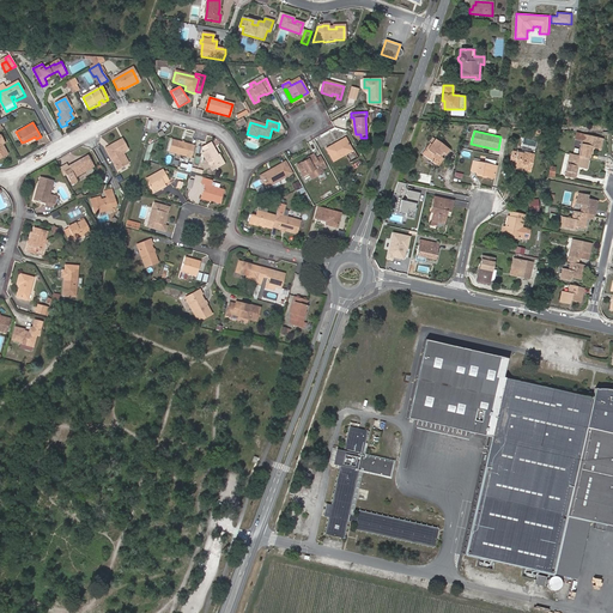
[(578,157),(589,158),(592,147),(600,149),(602,139),(583,135),(582,140),(578,157)]
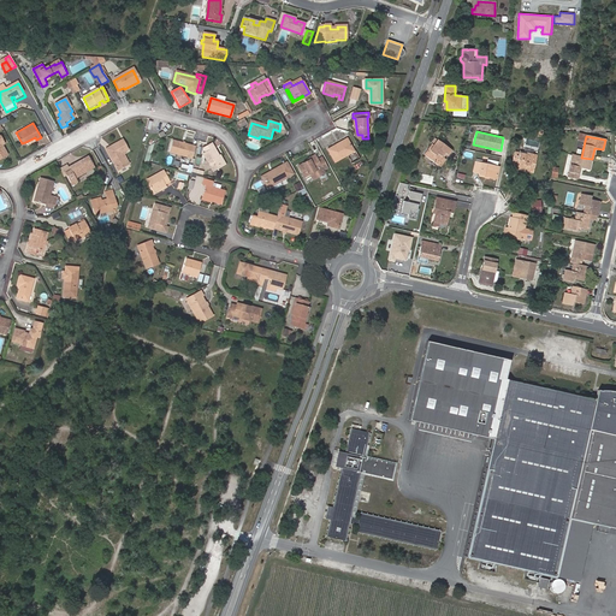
[(443,158),(443,157),(440,155),(443,150),(445,153),(448,155),(451,150),(434,137),(431,142),(432,143),(433,144),(426,157),(438,165),(443,158)]
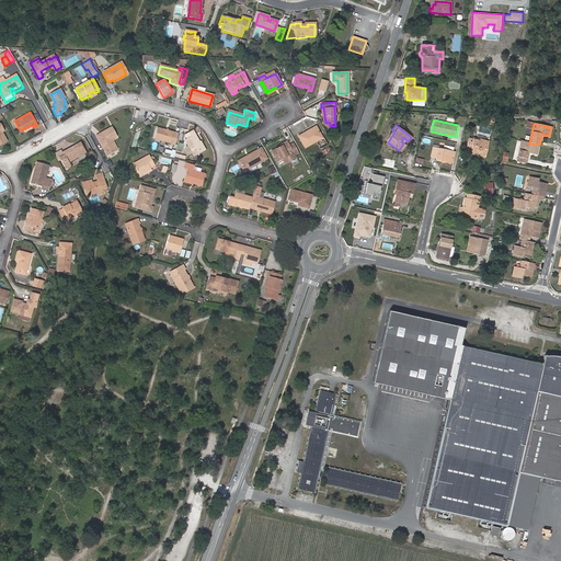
[(107,153),(115,149),(111,140),(113,138),(116,136),(112,127),(98,136),(107,153)]
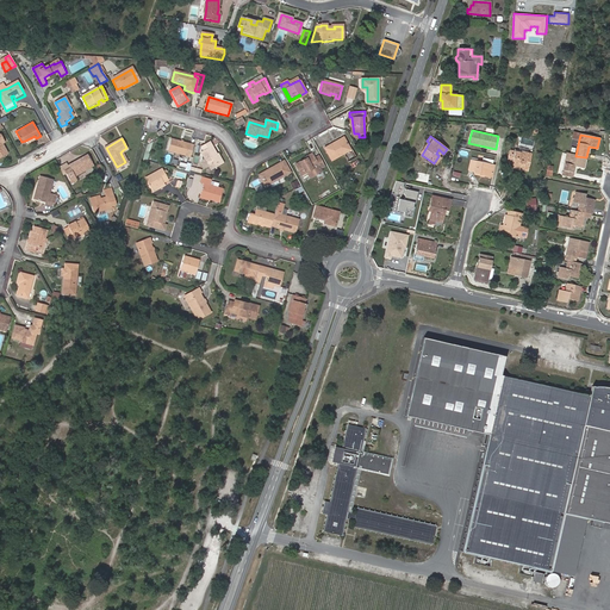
[(173,139),(169,151),(187,156),(191,144),(173,139)]
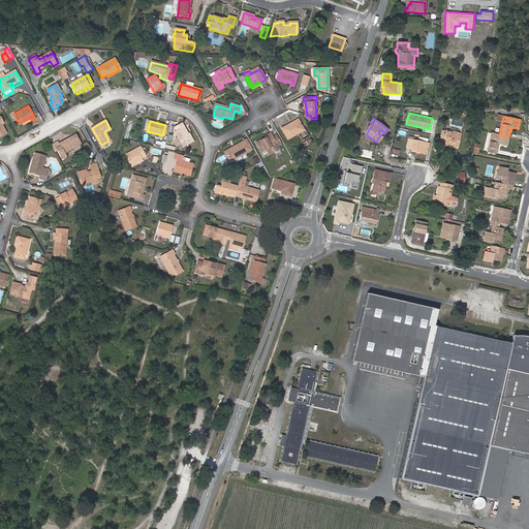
[(291,124),(282,128),(288,139),(301,133),(304,139),(311,136),(307,129),(306,130),(301,121),(292,125),(291,124)]
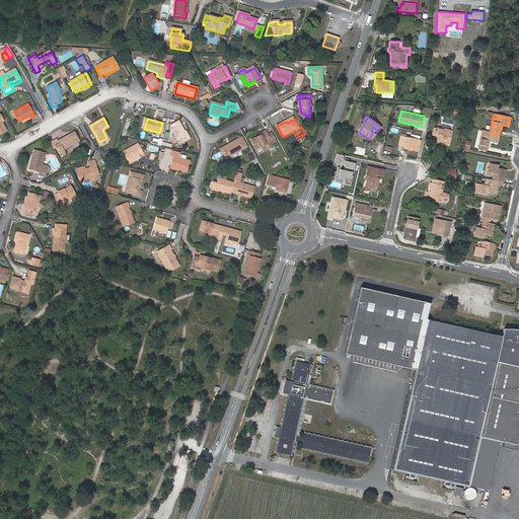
[(189,138),(184,131),(178,121),(171,125),(173,129),(171,130),(173,134),(171,136),(170,137),(173,143),(177,141),(178,143),(189,138)]
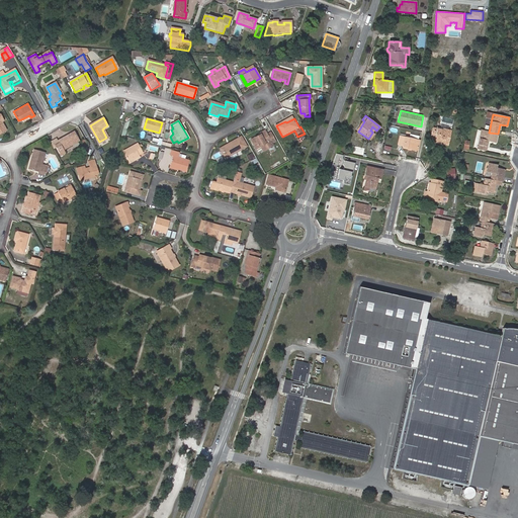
[(434,139),(434,141),(444,144),(444,145),(448,146),(451,132),(447,131),(447,132),(437,128),(433,128),(430,138),(434,139)]
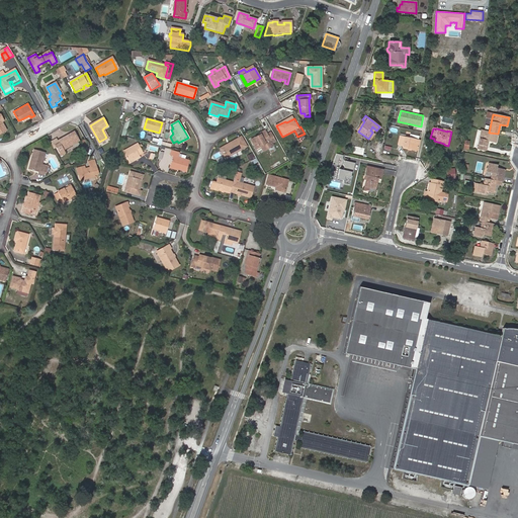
[(186,130),(184,131),(188,138),(178,143),(179,144),(190,138),(186,130)]
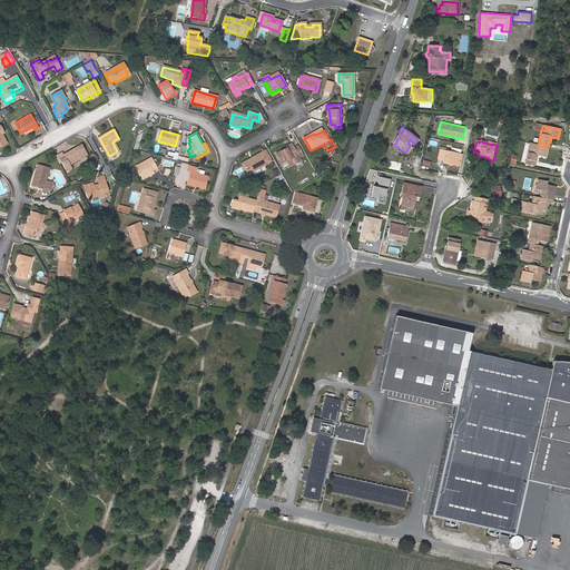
[(546,157),(548,147),(538,146),(530,144),(526,164),(534,166),(537,155),(546,157)]
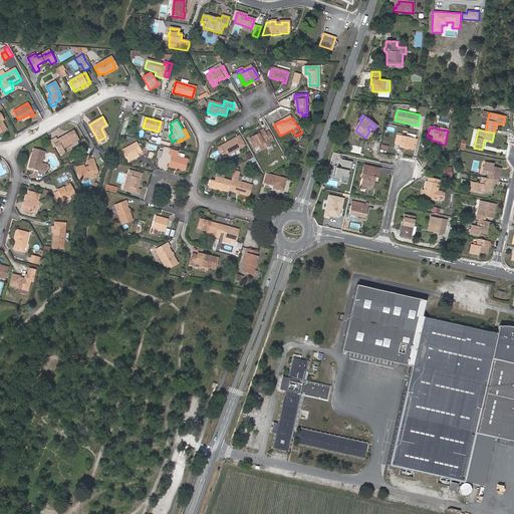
[(269,140),(269,141),(272,139),(268,132),(265,133),(263,131),(248,139),(254,148),(259,145),(269,140)]
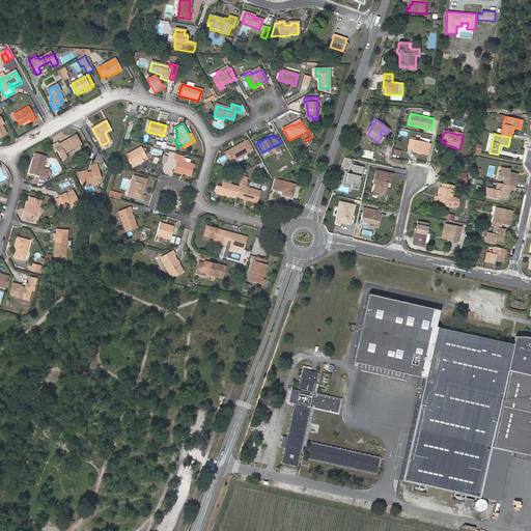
[(59,146),(56,149),(61,160),(66,158),(64,155),(81,145),(76,136),(58,145),(59,146)]
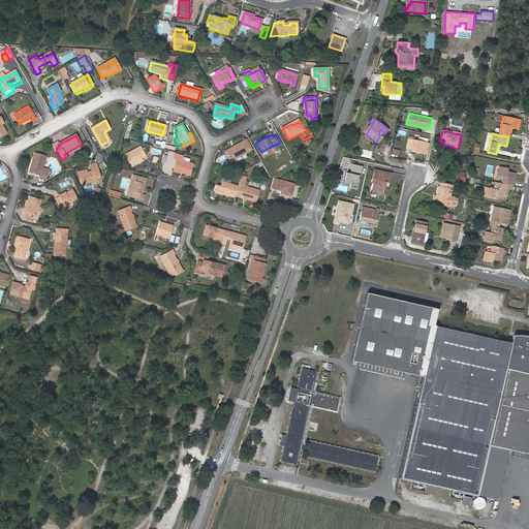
[(422,151),(427,152),(428,144),(427,144),(424,143),(418,142),(408,139),(406,148),(411,149),(410,150),(421,152),(422,151)]
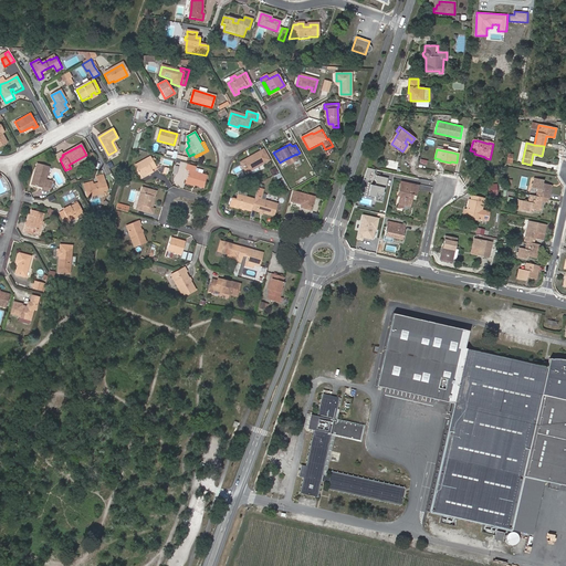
[(244,163),(250,170),(270,160),(264,150),(252,157),(253,158),(244,163)]
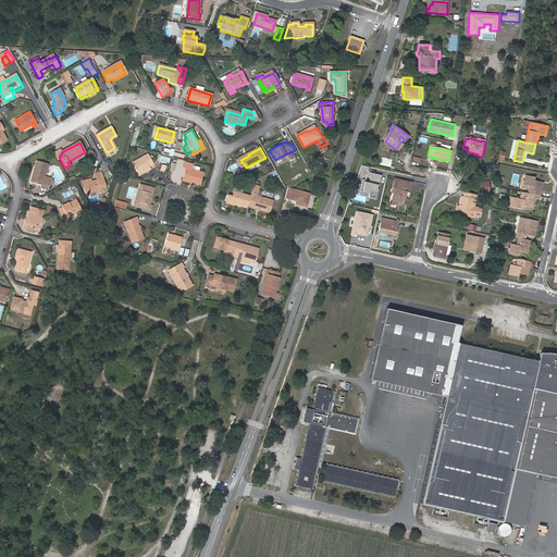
[(295,159),(292,152),(292,151),(281,157),(285,164),(295,159)]
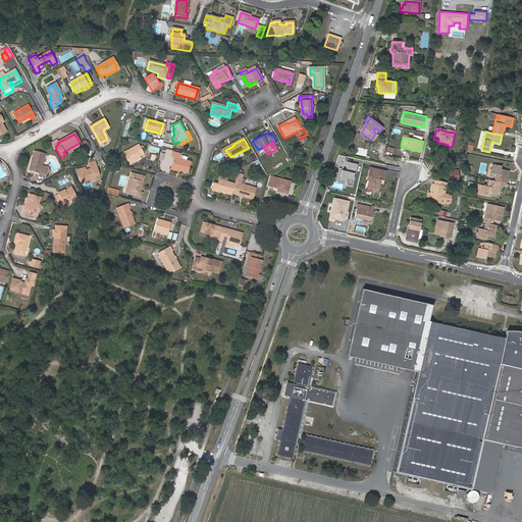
[(228,158),(230,157),(225,150),(233,146),(232,145),(223,149),(228,158)]
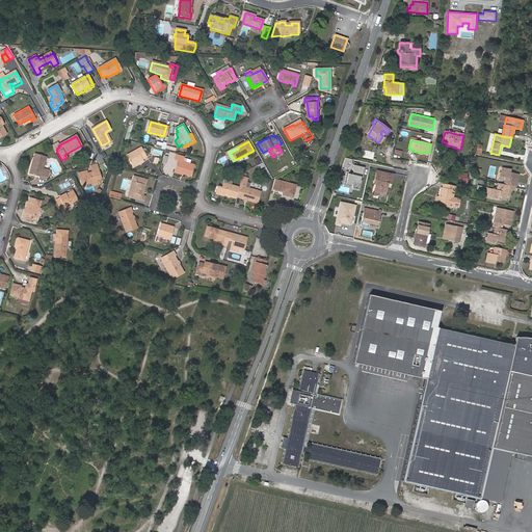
[(135,164),(141,160),(147,157),(140,149),(126,156),(133,168),(137,166),(135,164)]
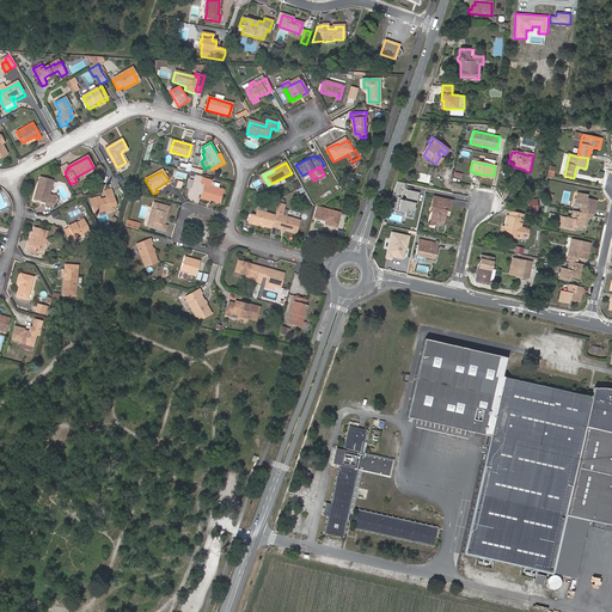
[(51,181),(38,177),(34,200),(47,203),(46,206),(51,207),(54,195),(49,194),(51,181)]
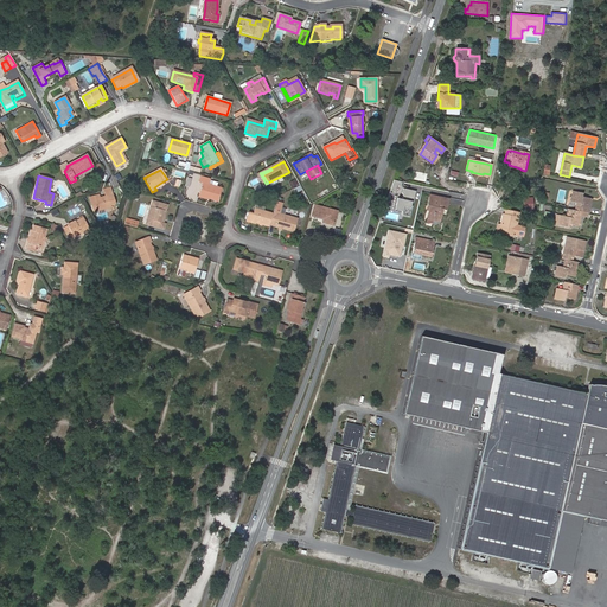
[(202,183),(198,193),(209,197),(209,198),(217,202),(221,189),(217,187),(218,184),(208,180),(209,179),(199,177),(198,181),(202,183)]
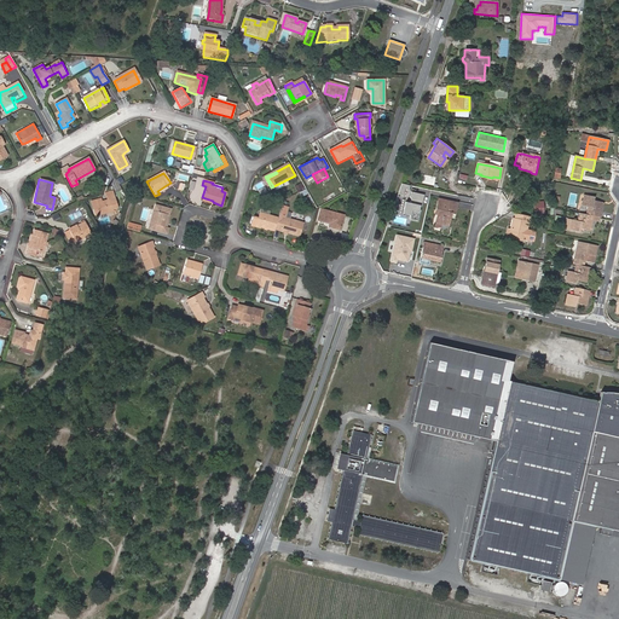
[(411,185),(403,184),(399,195),(403,196),(405,190),(410,190),(411,185)]
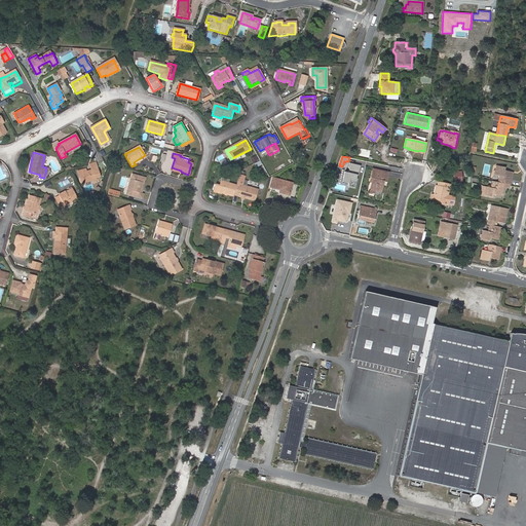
[(361,165),(349,163),(347,172),(344,172),(342,181),(349,183),(348,186),(355,188),(361,165)]
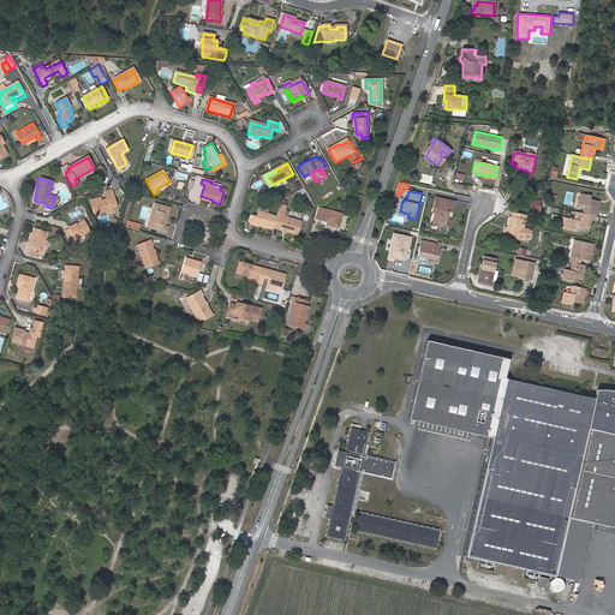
[(590,215),(596,216),(599,202),(590,199),(591,196),(580,193),(578,204),(584,206),(583,214),(590,215)]
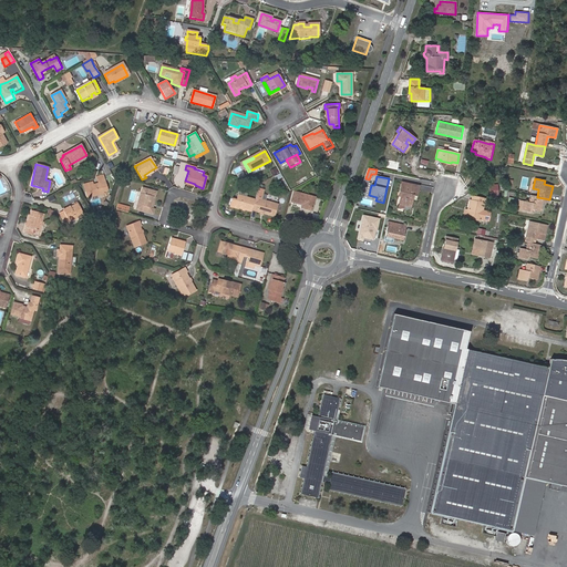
[(84,184),(88,196),(103,192),(103,191),(106,189),(107,188),(105,182),(98,184),(94,184),(93,182),(84,184)]
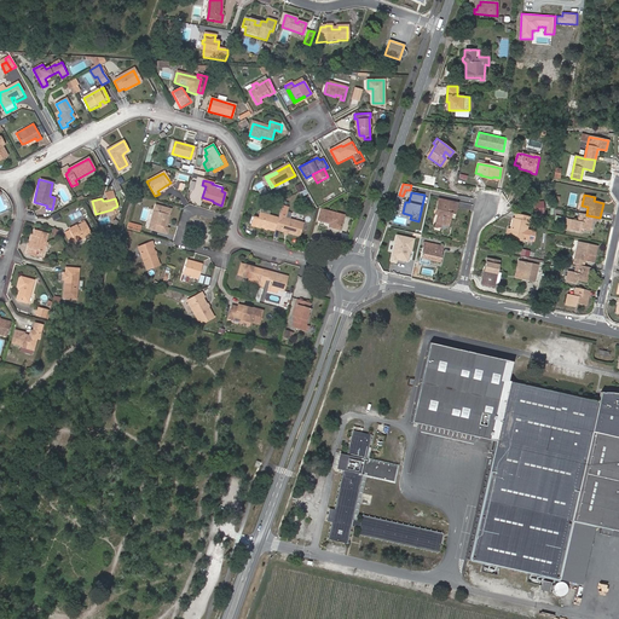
[(439,198),(437,209),(439,210),(438,215),(437,224),(449,226),(451,213),(456,214),(457,203),(439,198)]
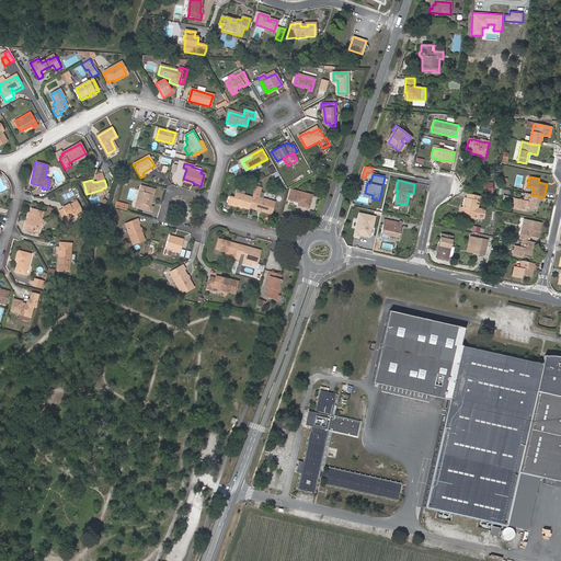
[(152,207),(150,207),(148,206),(150,201),(152,201),(155,191),(140,186),(136,203),(138,204),(137,208),(151,213),(152,207)]
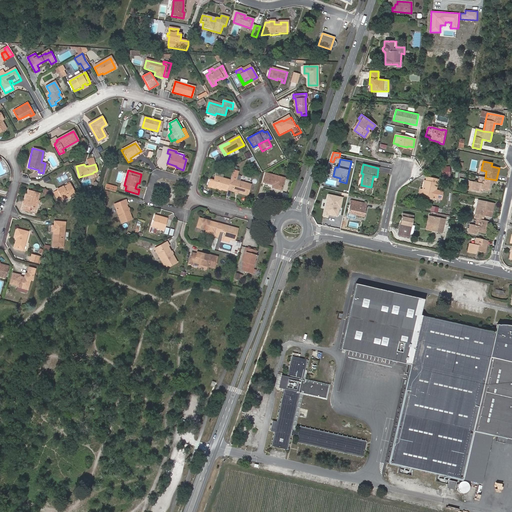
[(238,172),(232,170),(229,180),(229,181),(227,190),(246,196),(250,185),(236,182),(238,172)]
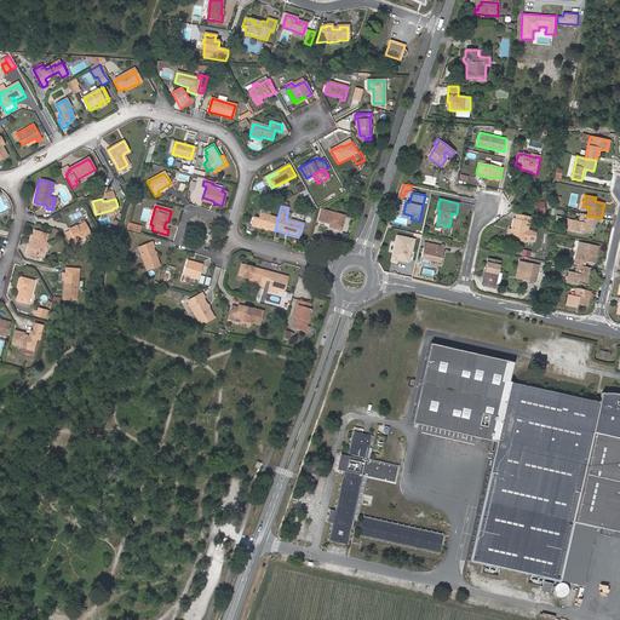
[(322,211),(319,222),(331,225),(329,230),(339,234),(344,217),(322,211)]
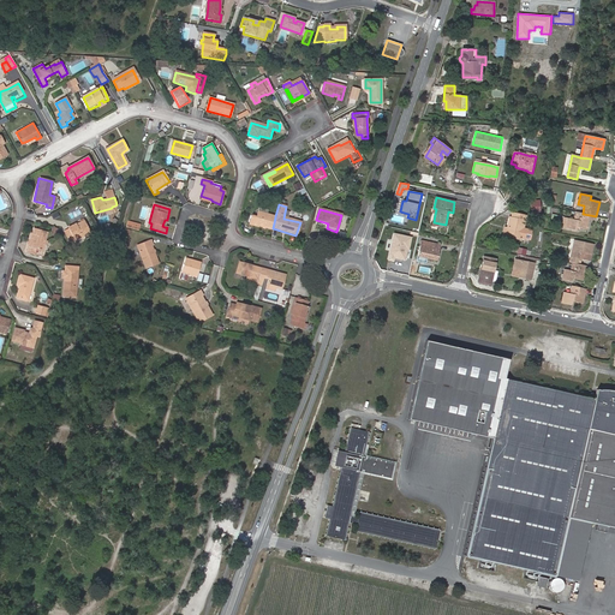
[(590,215),(583,214),(575,212),(574,220),(568,219),(566,230),(575,231),(577,227),(586,230),(590,215)]
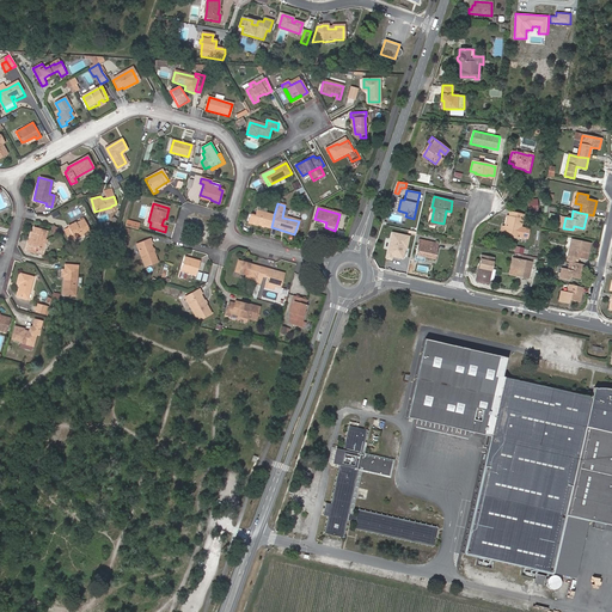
[(258,225),(270,228),(271,227),(274,216),(257,212),(256,216),(251,215),(248,225),(257,227),(258,225)]
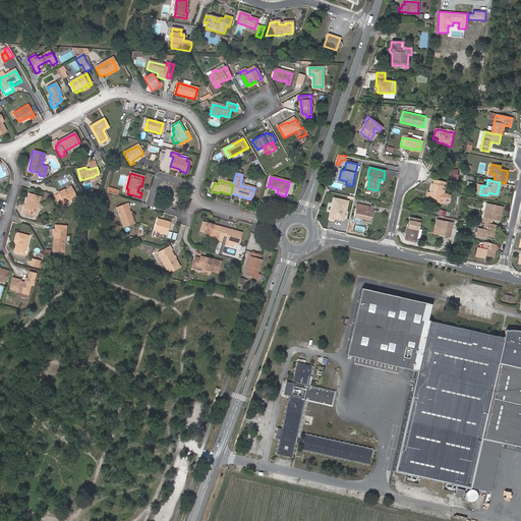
[(431,191),(429,200),(441,203),(442,201),(443,193),(446,182),(435,180),(433,184),(431,184),(429,191),(431,191)]
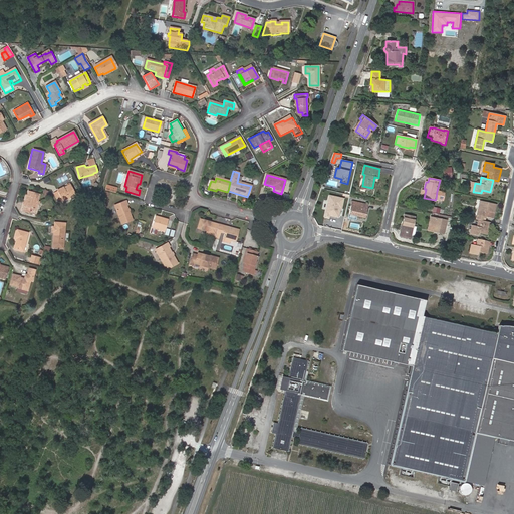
[(64,188),(54,193),(59,203),(62,201),(63,202),(75,196),(68,184),(64,186),(64,188)]
